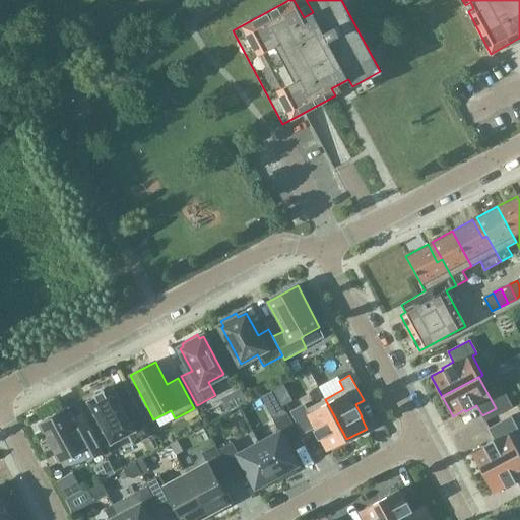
[(86,400),(111,444),(128,435),(134,445),(152,435),(135,403),(125,408),(113,387),(105,391),(104,389),(94,394),(95,396),(86,400)]
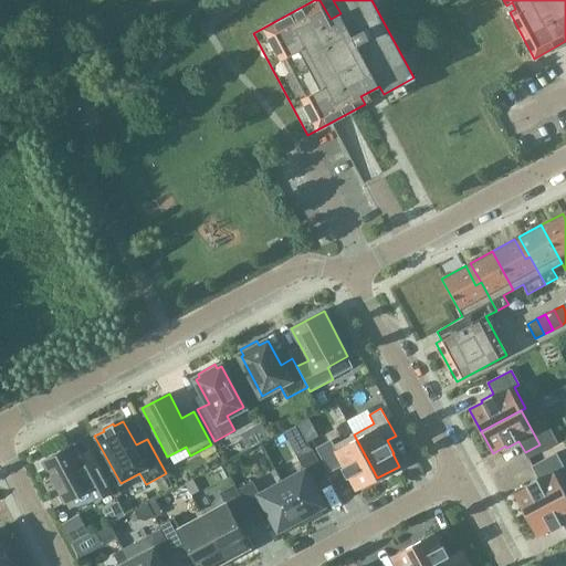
[(355,490),(377,478),(354,435),(333,446),(331,440),(316,449),(328,472),(341,465),(347,478),(348,478),(355,490)]
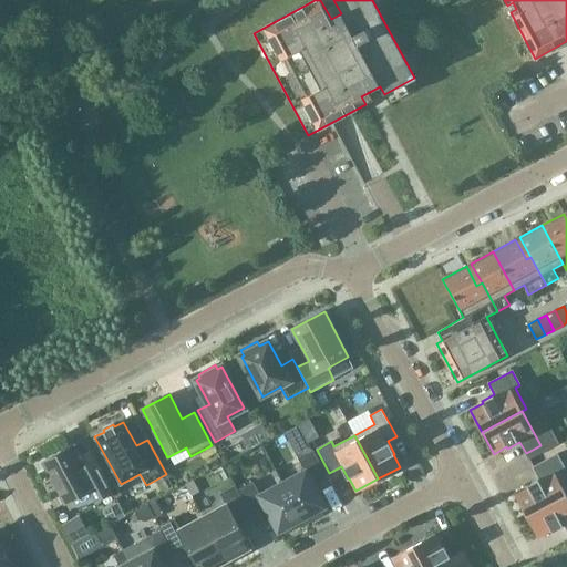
[(42,463),(64,503),(66,506),(94,491),(99,500),(112,492),(100,468),(88,475),(72,446),(42,463)]
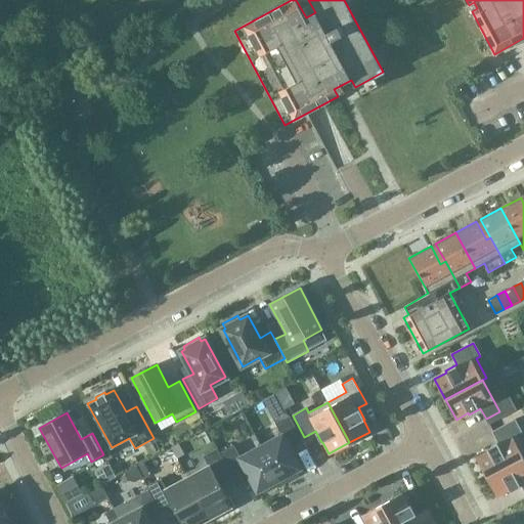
[(261,446),(281,484),(297,475),(295,471),(300,469),(289,447),(302,440),(289,416),(275,423),(281,435),(261,446)]
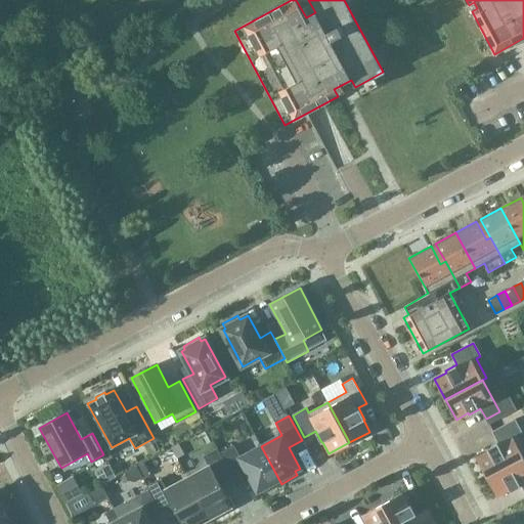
[(486,476),(523,455),(523,447),(517,436),(521,433),(514,420),(492,431),(498,442),(487,448),(487,449),(476,455),(486,476)]
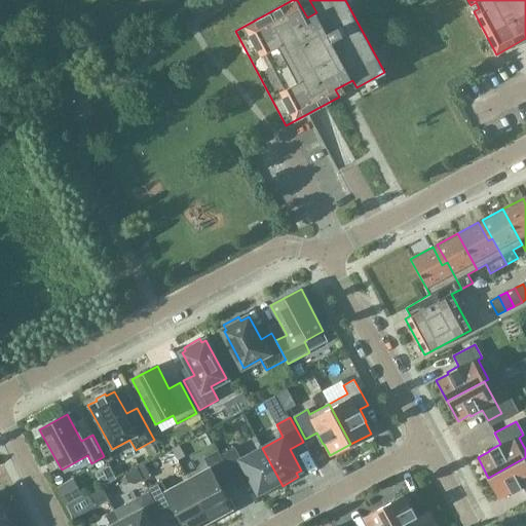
[(283,486),(262,448),(240,459),(234,447),(220,455),(231,475),(234,480),(248,473),(258,493),(264,491),(266,495),(283,486)]
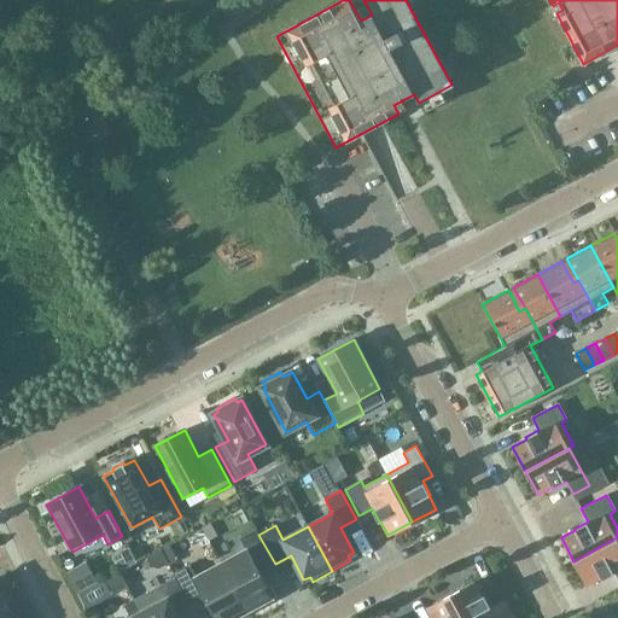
[(272,558),(258,535),(256,529),(239,538),(249,554),(223,567),(246,611),(255,606),(257,611),(278,600),(269,584),(267,586),(256,566),(272,558)]
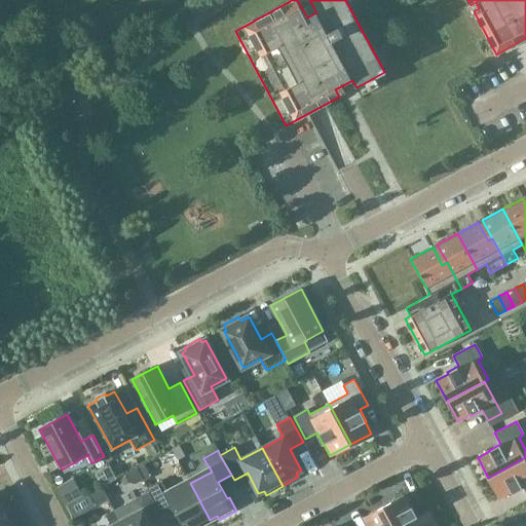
[(525,457),(488,478),(499,498),(512,492),(512,493),(524,487),(525,491),(525,457)]
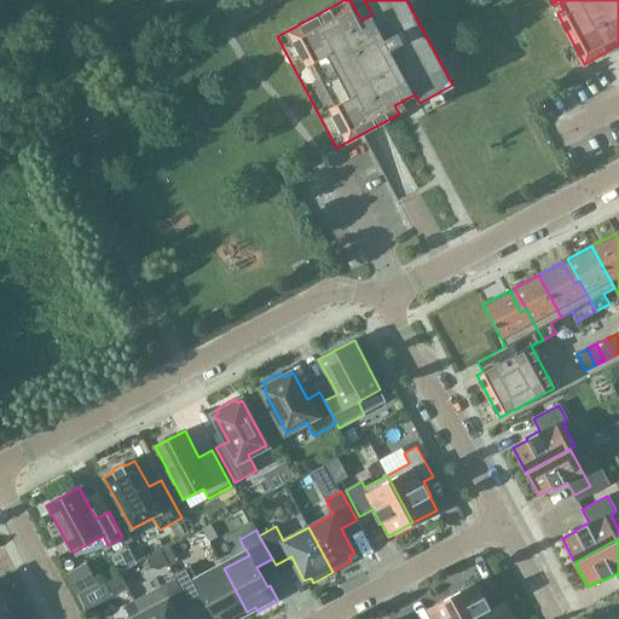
[(146,559),(152,568),(158,571),(168,566),(161,551),(146,559)]
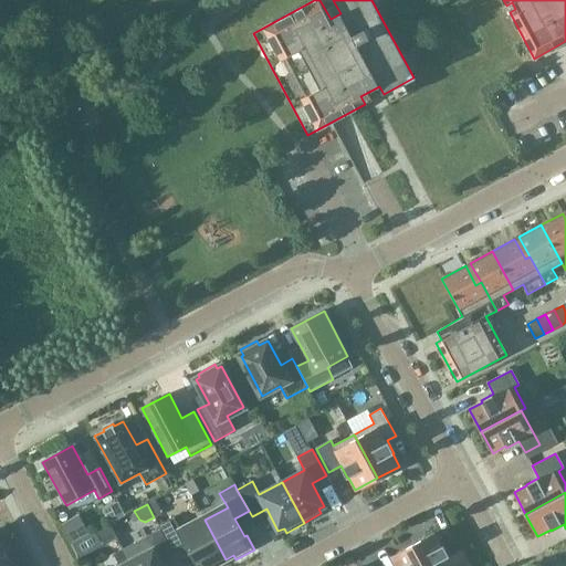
[(70,513),(54,520),(64,547),(81,541),(70,513)]
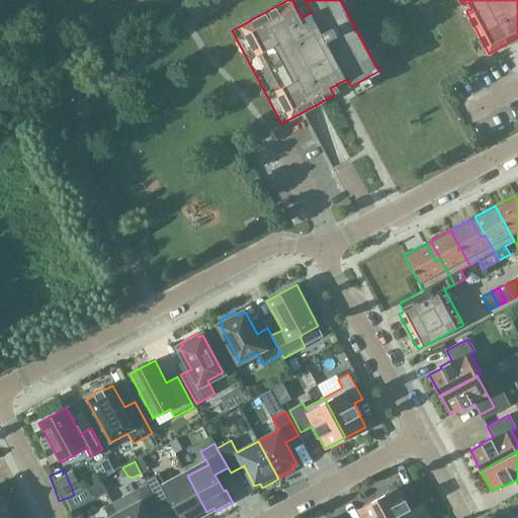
[(206,512),(187,476),(166,487),(159,473),(145,481),(147,484),(158,505),(171,498),(180,515),(178,516),(178,517),(200,517),(199,515),(206,512)]
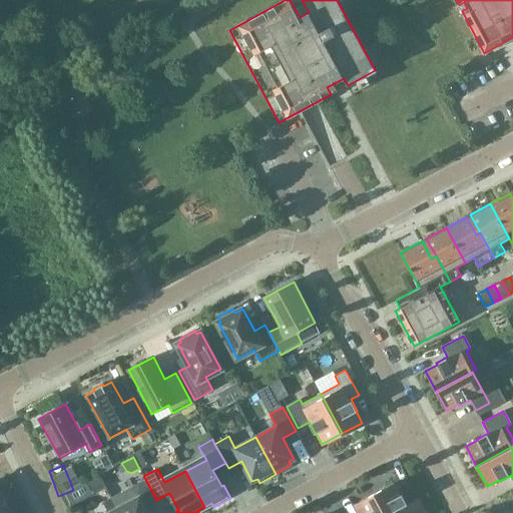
[(86,482),(91,491),(97,492),(106,488),(99,475),(86,482)]
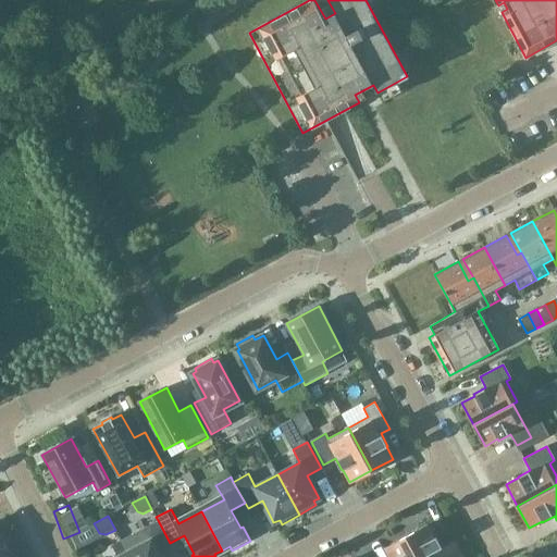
[(172,547),(170,543),(158,520),(144,528),(150,540),(128,552),(131,556),(160,556),(159,554),(172,547)]
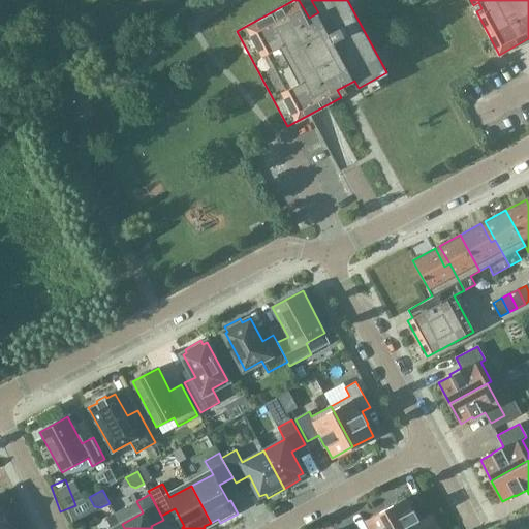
[(385,508),(396,528),(435,528),(429,517),(421,521),(414,509),(412,509),(406,498),(385,508)]
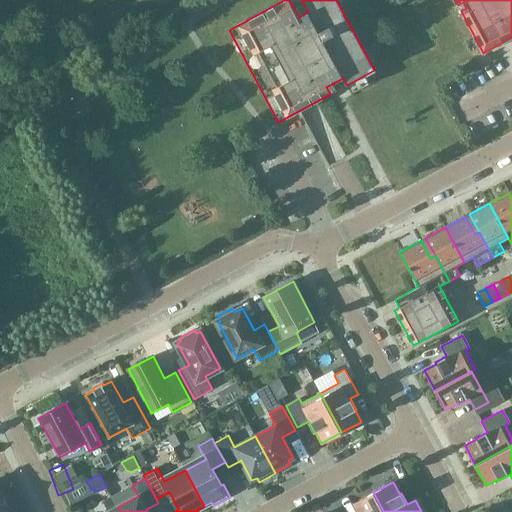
[(0,511),(12,511),(0,488),(0,511)]
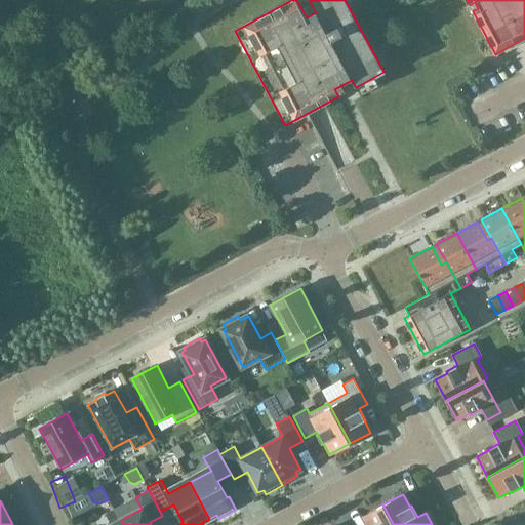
[(393,524),(382,505),(362,516),(367,524),(393,524)]
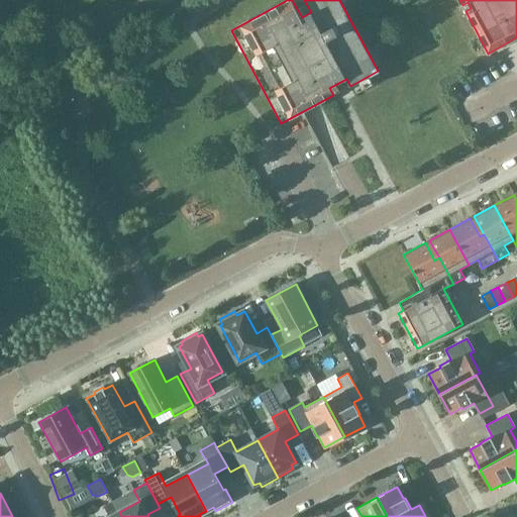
[(121,516),(119,512),(113,501),(103,506),(109,516),(121,516)]
